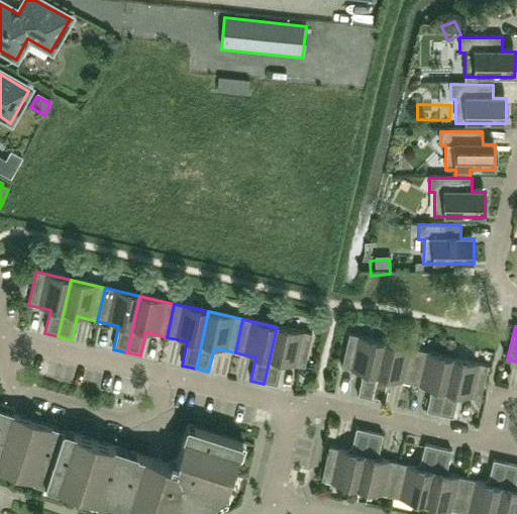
[(304,369),(311,335),(277,327),(264,384),(277,387),(282,364),(304,369)]
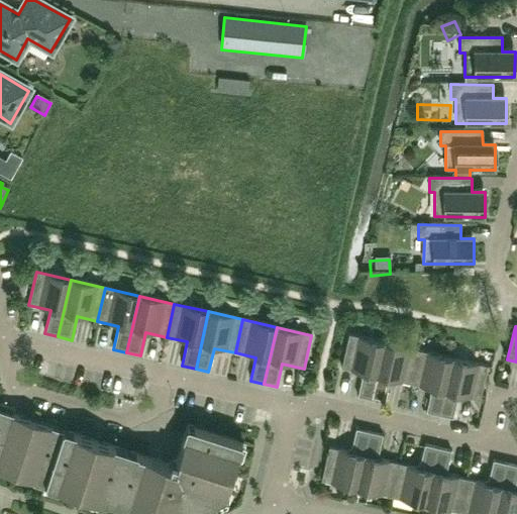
[(371,400),(384,343),(348,335),(341,369),(363,374),(357,397),(371,400)]
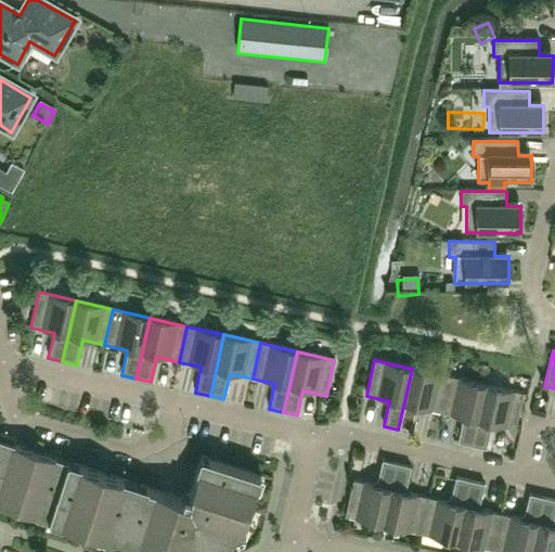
[(440,413),(449,377),(412,369),(398,429),(412,433),(417,408),(440,413)]
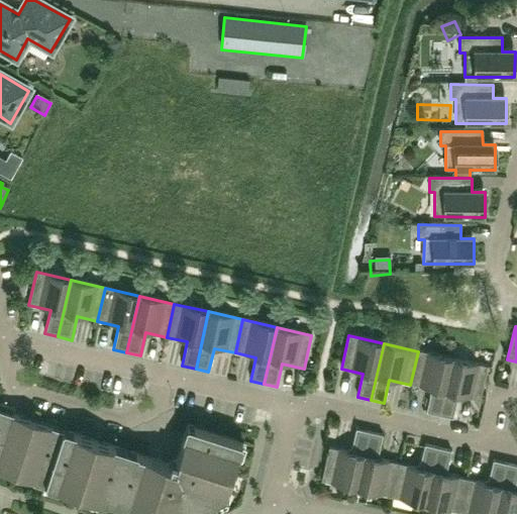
[(177,369),(176,346),(163,346),(164,369),(177,369)]
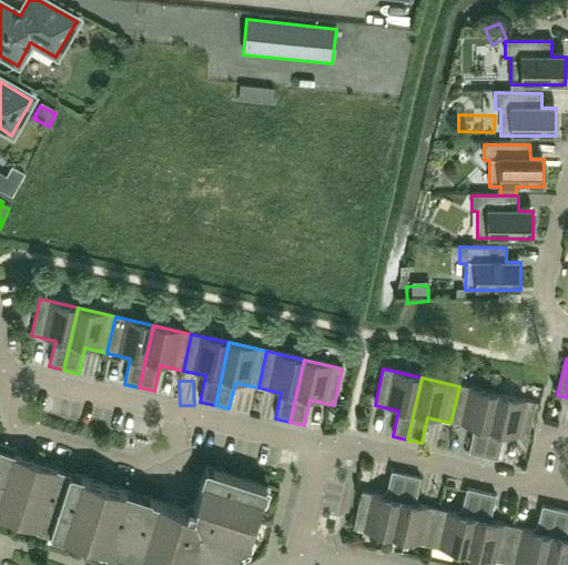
[(483,457),(497,395),(459,386),(450,423),(474,429),(467,454),(483,457)]
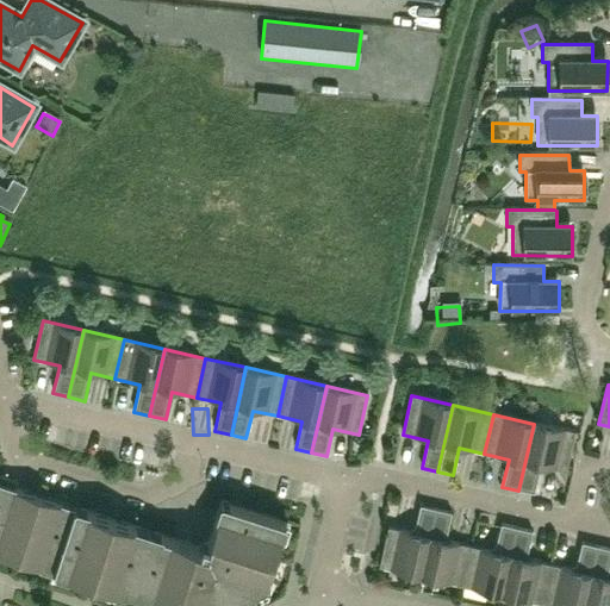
[(566,473),(574,433),(534,424),(518,491),(534,494),(540,467),(566,473)]
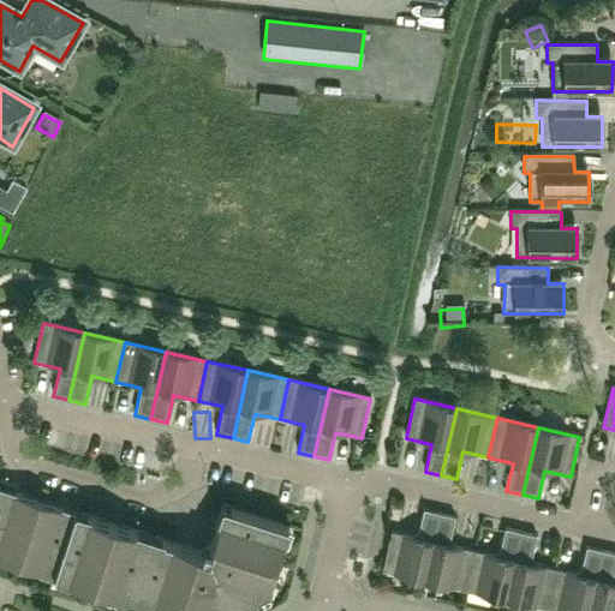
[(0,531),(13,492),(16,485),(0,479),(0,531)]
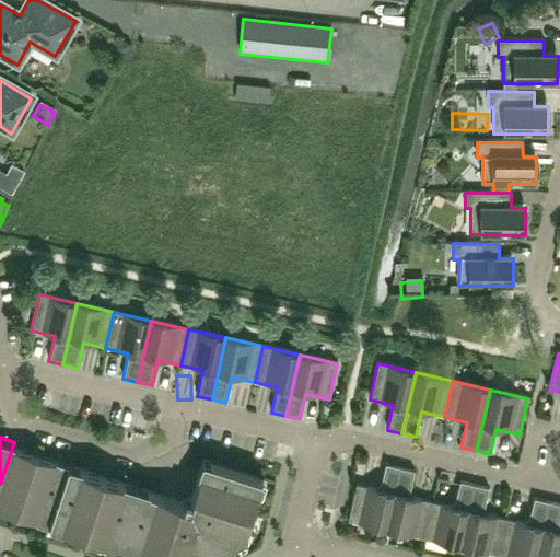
[(0,510),(25,519),(44,460),(12,449),(0,484),(0,510)]
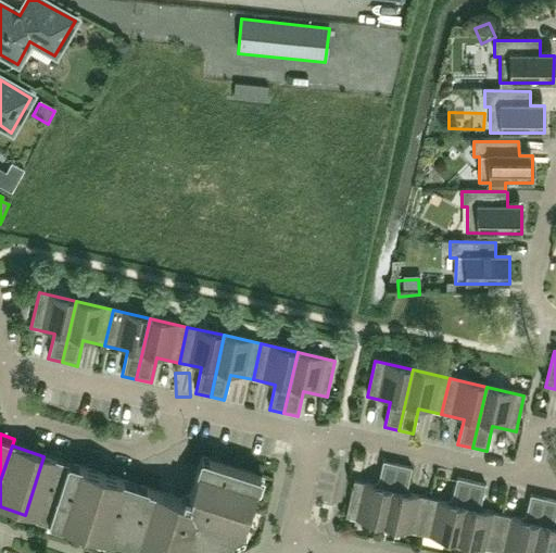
[(57,525),(76,467),(43,456),(25,515),(36,518),(35,522),(61,530),(62,527),(57,525)]
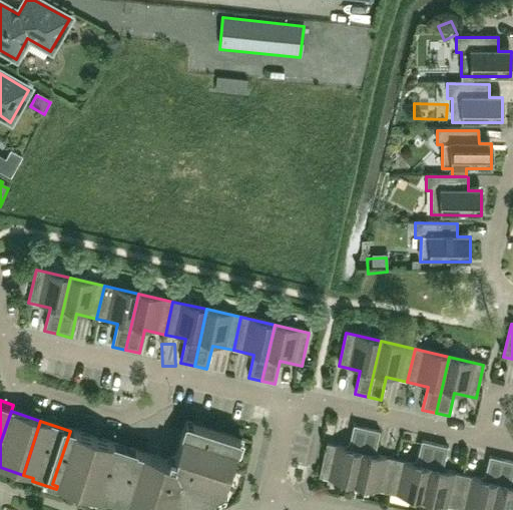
[(229,471),(239,440),(185,423),(176,453),(229,471)]
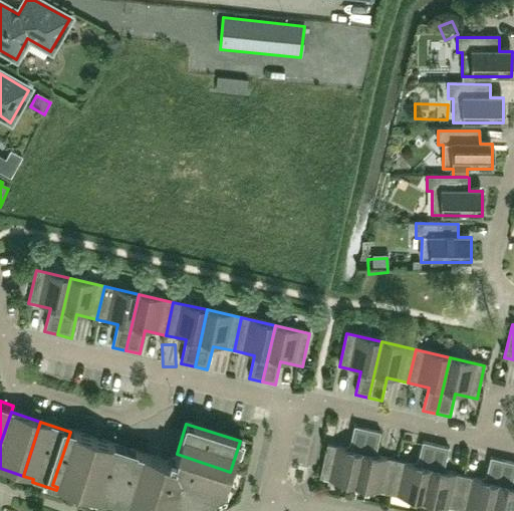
[(353,487),(366,430),(353,427),(348,451),(326,446),(319,479),(353,487)]
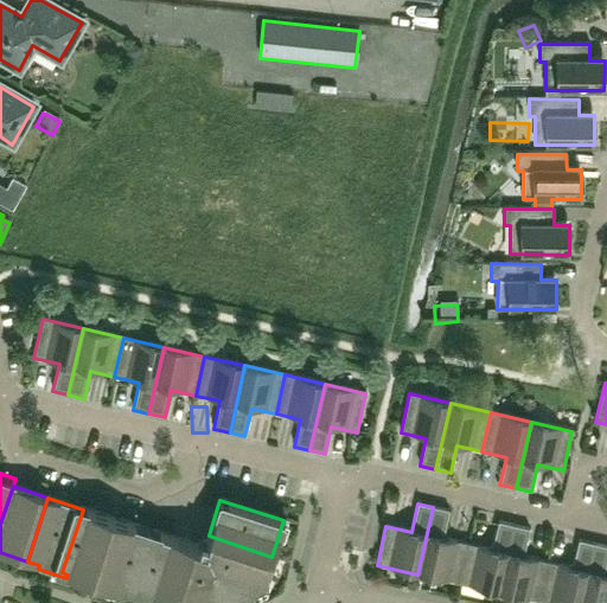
[(458,584),(467,544),(442,539),(449,511),(433,507),(417,575),(458,584)]
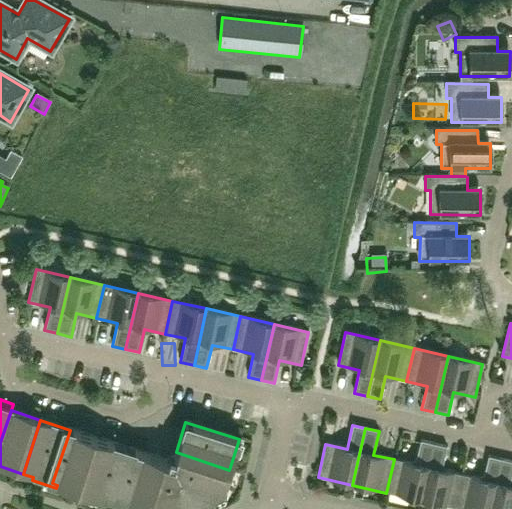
[(81,493),(99,439),(70,430),(52,483),(57,485),(81,493)]
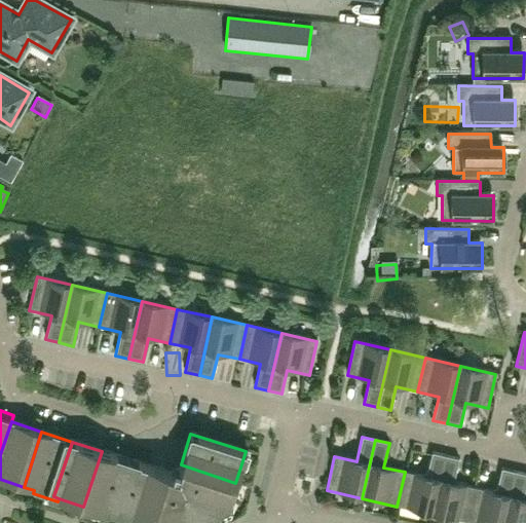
[(114,516),(132,461),(102,451),(83,507),(98,511),(96,514),(108,518),(109,515),(114,516)]
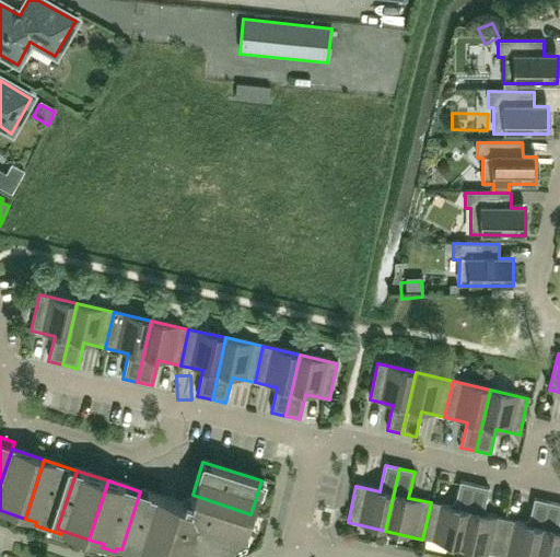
[(459,547),(474,486),(459,483),(454,508),(431,502),(422,540),(459,547)]
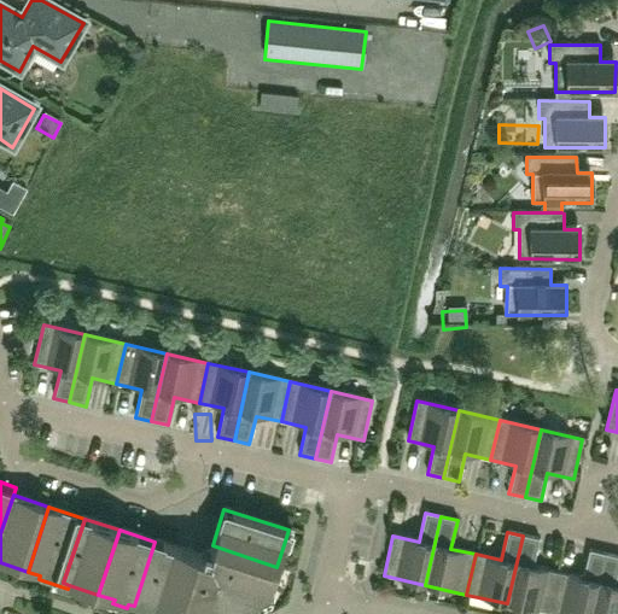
[(548,613),(558,573),(532,567),(538,539),(523,536),(507,603),(548,613)]
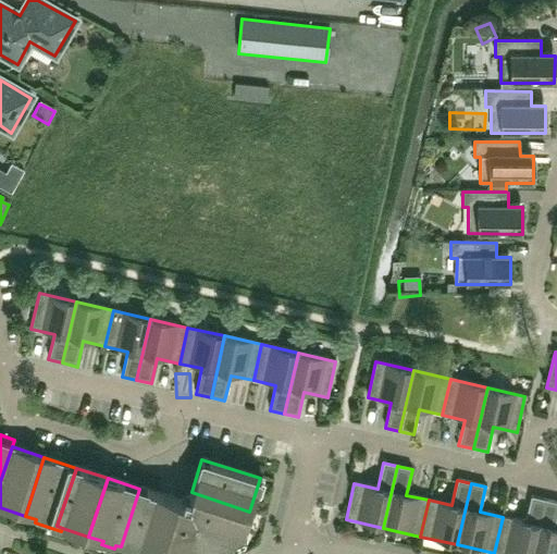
[(155,553),(172,499),(139,489),(121,546),(125,549),(124,552),(127,553),(137,553),(137,552),(141,553),(155,553)]
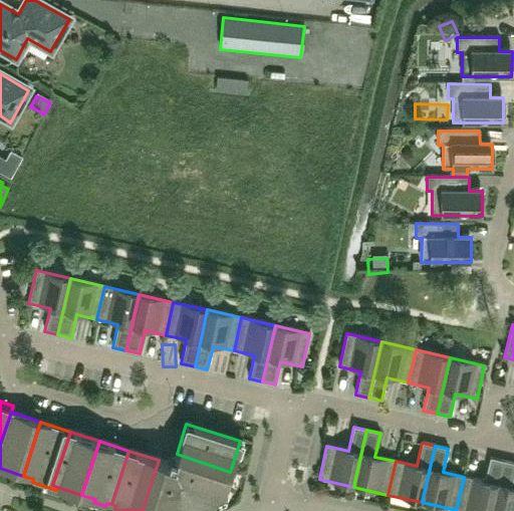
[(225,500),(227,493),(224,492),(230,472),(177,454),(175,460),(172,462),(196,510),(198,510),(208,505),(209,508),(225,500)]
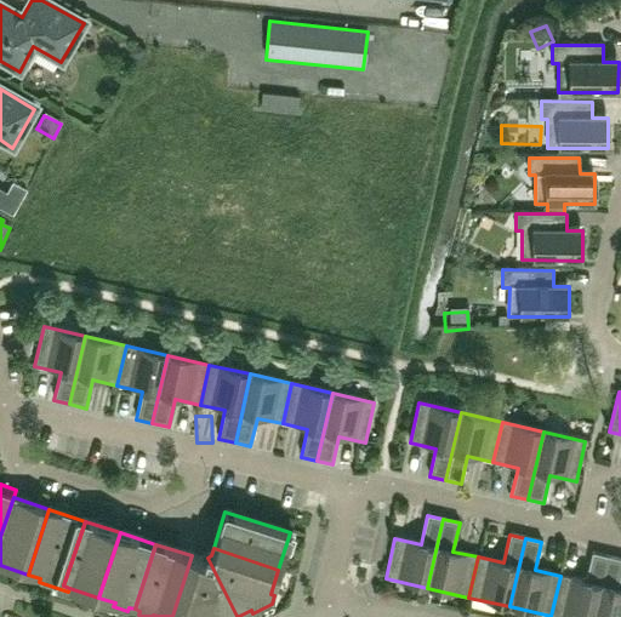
[(593,616),(608,558),(592,554),(585,582),(560,576),(551,616),(593,616)]
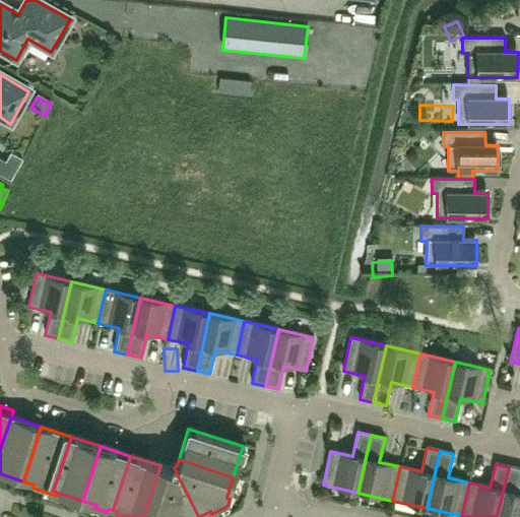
[(198,516),(174,467),(170,468),(160,465),(144,516),(198,516)]
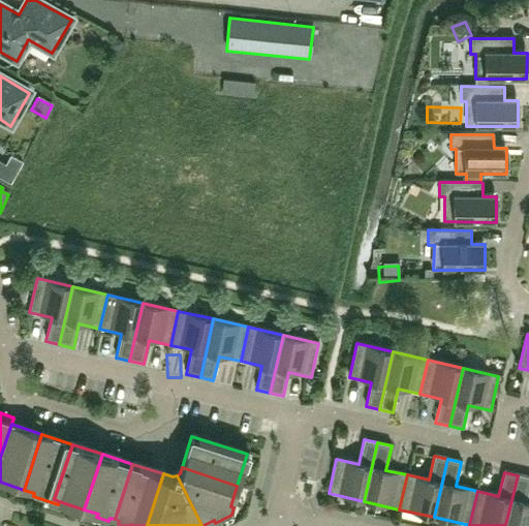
[(528,525),(528,502),(526,502),(528,488),(528,477),(518,475),(505,525),(528,525)]
